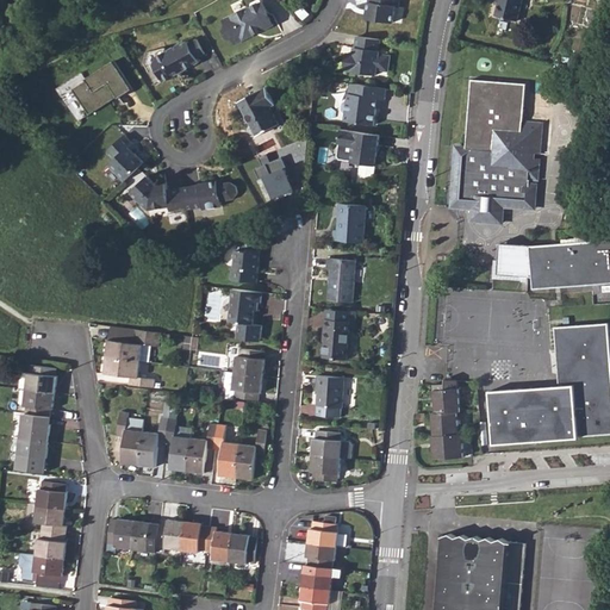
[(261,0),(256,0),(253,2),(251,7),(224,20),(225,24),(224,30),(228,38),(234,39),(235,43),(267,27),(261,16),(268,13),(261,0)]
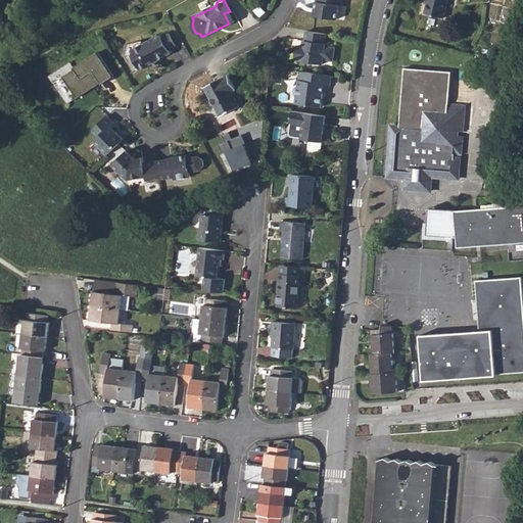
[(341,6),(342,0),(317,0),(315,15),(336,19),(338,6),(341,6)]
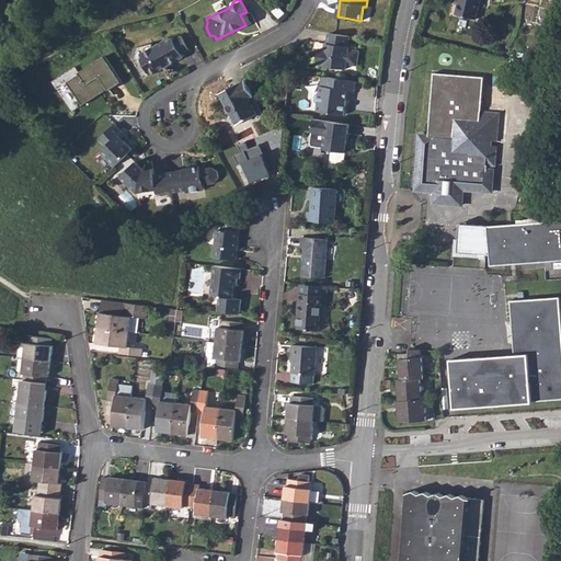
[(460,0),(458,13),(478,19),(482,0),(460,0)]
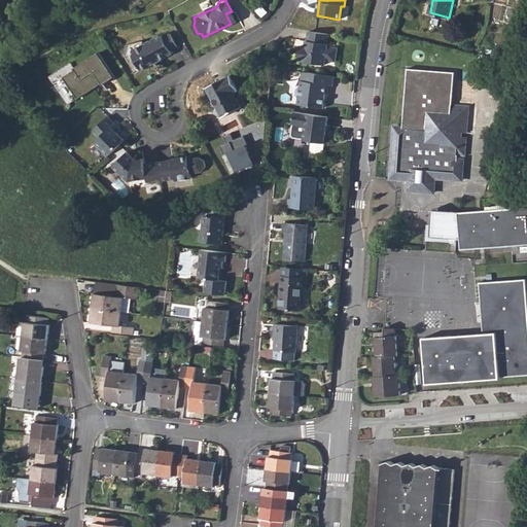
[(232,11),(225,13),(231,24),(237,21),(232,11)]
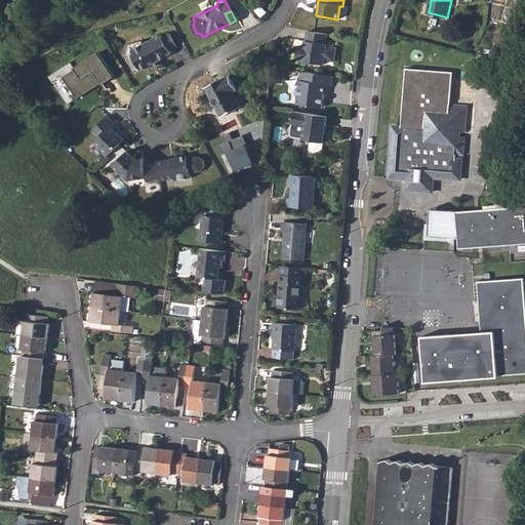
[(327,34),(308,31),(307,40),(306,40),(305,46),(299,45),(297,58),(303,59),(303,62),(323,65),(324,59),(334,61),(335,48),(326,47),(326,43),(327,34)]
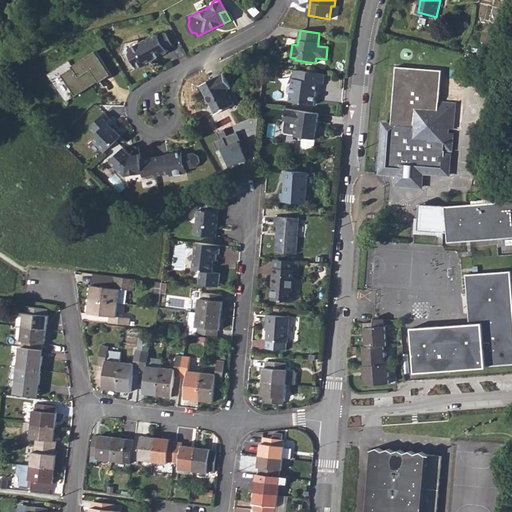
[(166,32),(159,36),(159,35),(154,37),(153,36),(132,48),(130,54),(138,69),(147,63),(146,61),(150,59),(153,60),(168,52),(166,49),(173,45),(166,32)]
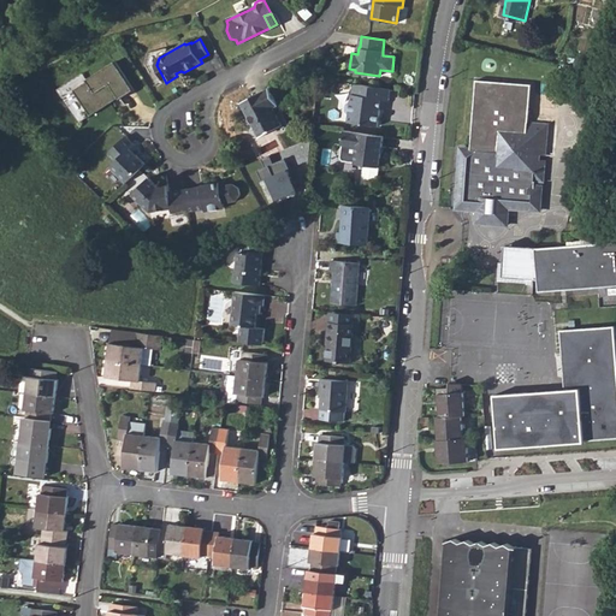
[(615,49),(603,46),(600,57),(615,60),(615,49)]
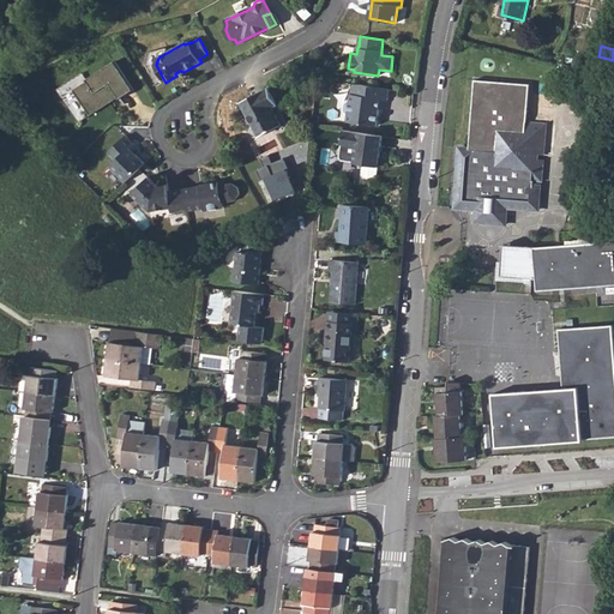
[(119,100),(133,90),(114,62),(86,80),(88,83),(73,91),(90,116),(118,98),(119,100)]
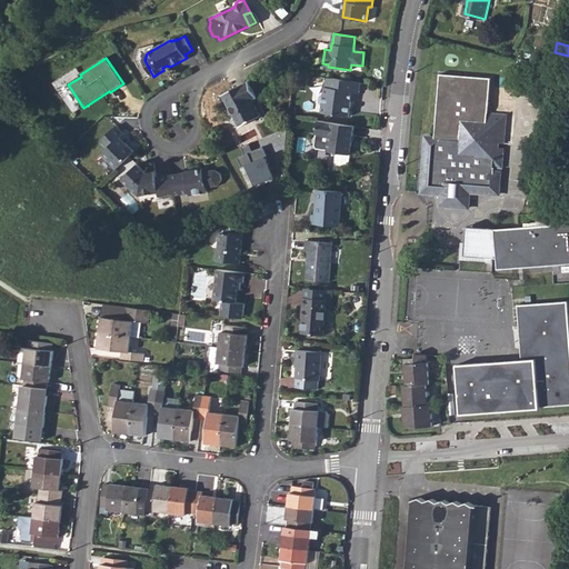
[(445,201),(466,203),(465,207),(470,208),(470,203),(471,191),(499,193),(500,171),(493,170),(495,166),(505,167),(506,151),(500,150),(493,150),(495,141),(501,142),(505,142),(507,112),(489,111),(491,77),(440,72),(435,136),(426,135),(421,190),(441,192),(441,200),(440,200),(440,205),(445,205),(445,201)]
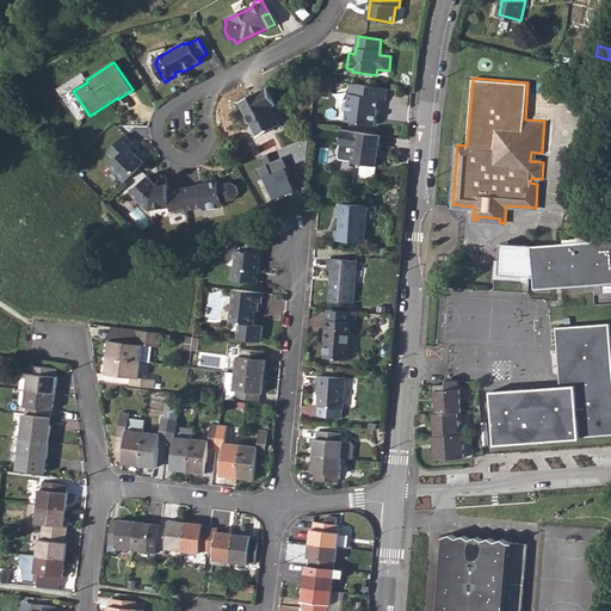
[(384,88),(349,82),(345,100),(341,103),(340,109),(344,112),(343,121),(372,124),(376,98),(383,99),(384,88)]
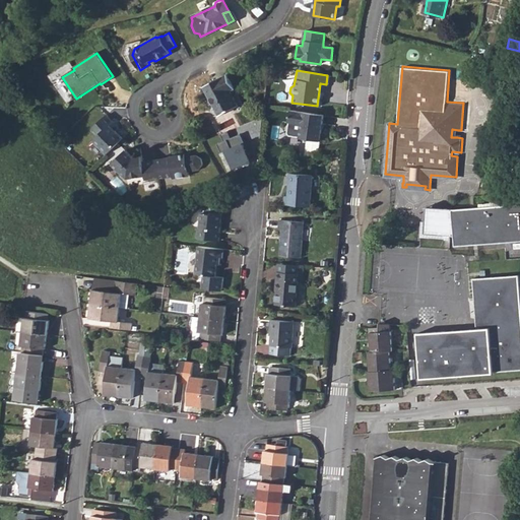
[(215,107),(219,115),(238,105),(231,90),(235,88),(228,74),(204,86),(210,98),(215,107)]
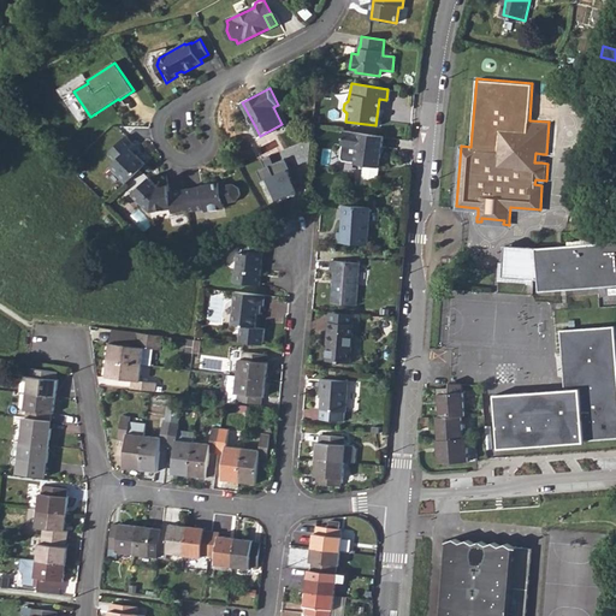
[(244,132),(255,126),(249,116),(238,122),(244,132)]
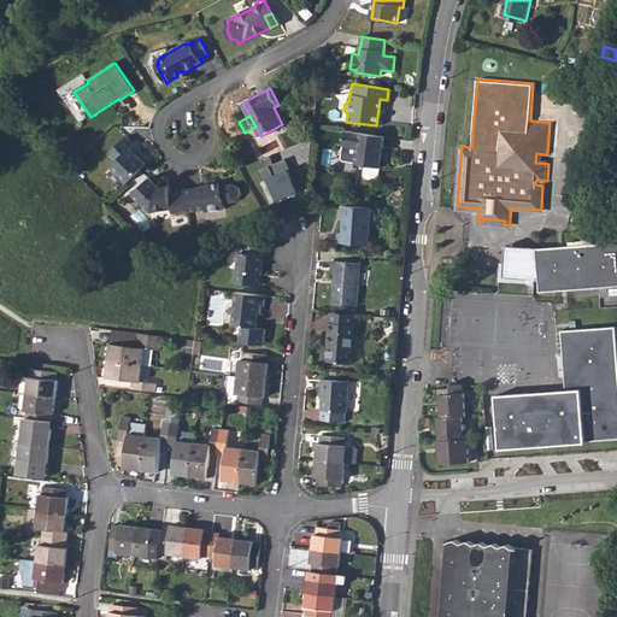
[(380,136),(339,129),(336,145),(338,146),(336,157),(339,159),(350,162),(350,163),(375,166),(380,136)]
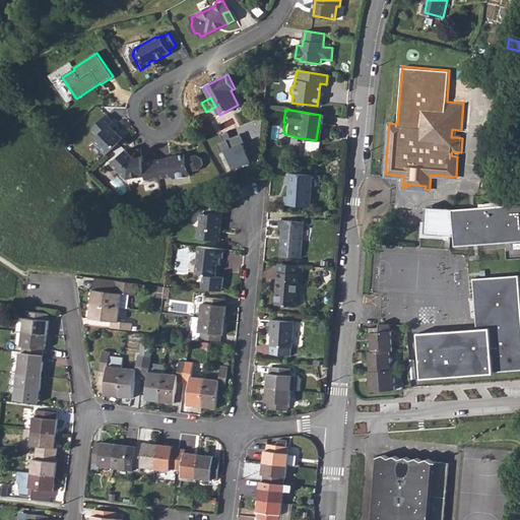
[(92,141),(106,154),(123,138),(116,130),(114,132),(109,126),(114,122),(107,115),(91,130),(98,136),(92,141)]
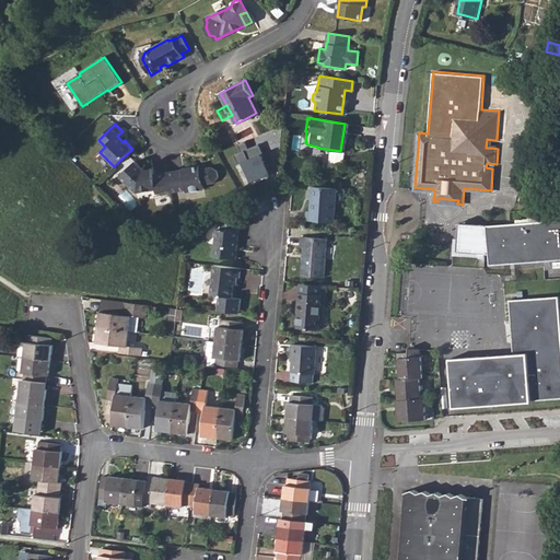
[(235,153),(245,184),(272,175),(261,142),(249,147),(248,140),(240,143),(243,151),(235,153)]
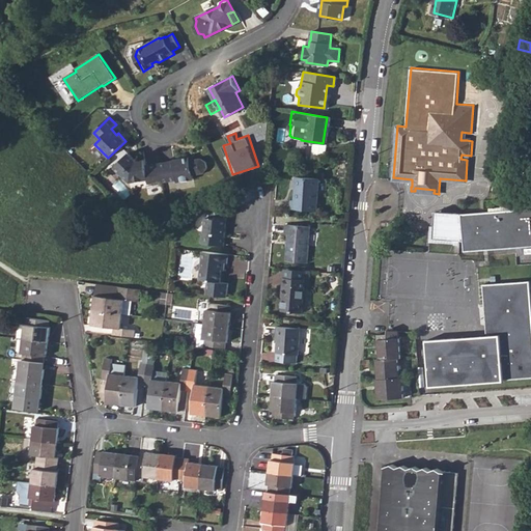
[(163,182),(160,164),(145,166),(144,160),(136,161),(129,154),(116,166),(122,172),(120,174),(129,183),(147,179),(148,184),(163,182)]
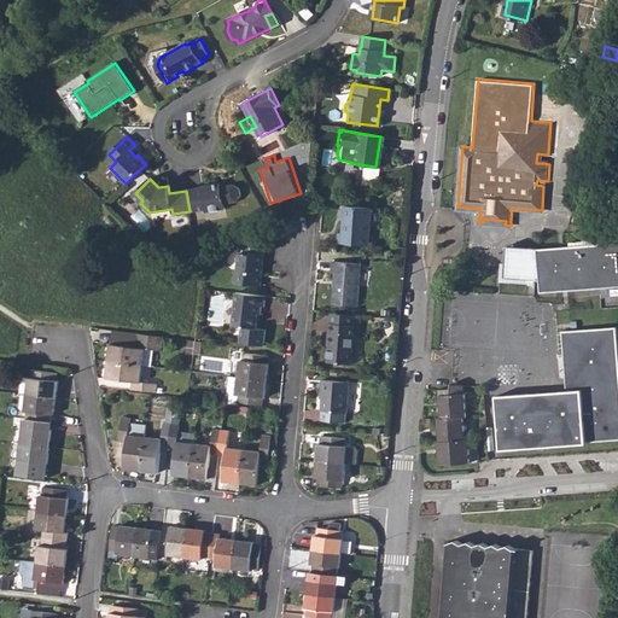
[(202,187),(186,191),(190,211),(190,213),(209,209),(213,213),(220,210),(222,208),(225,207),(225,204),(237,203),(242,196),(240,190),(234,185),(214,188),(213,185),(202,186),(202,187)]
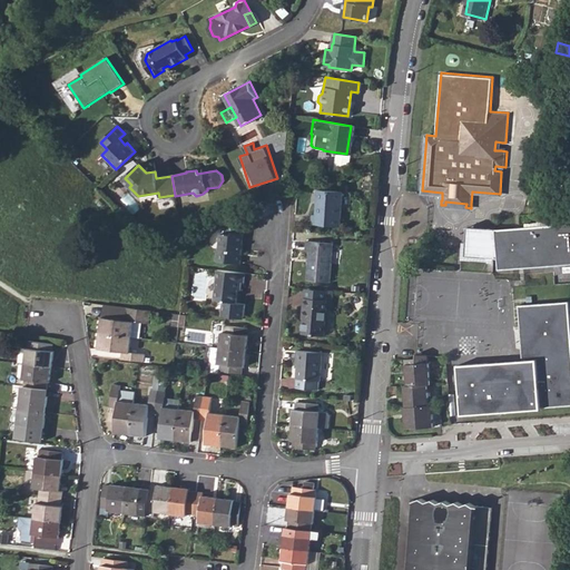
[(311,226),(340,228),(343,194),(318,192),(315,216),(313,216),(311,226)]
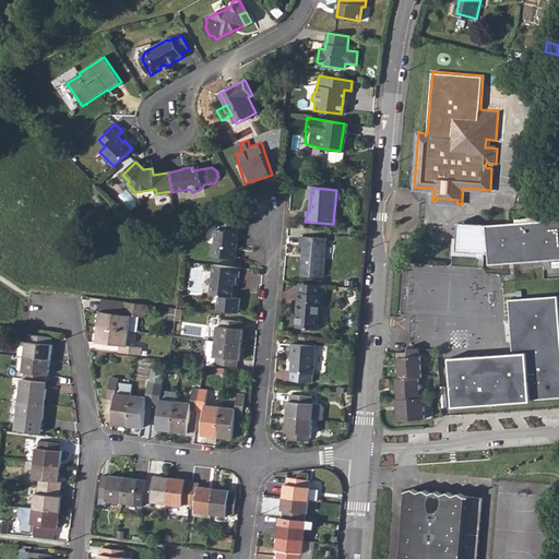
[(558,218),(512,223),(506,223),(487,224),(489,264),(558,259),(558,218)]
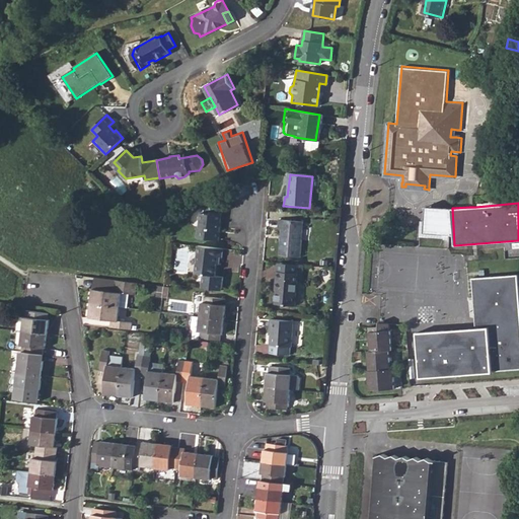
[(218,240),(221,222),(219,220),(220,213),(213,212),(213,215),(202,213),(200,228),(197,228),(196,237),(218,240)]
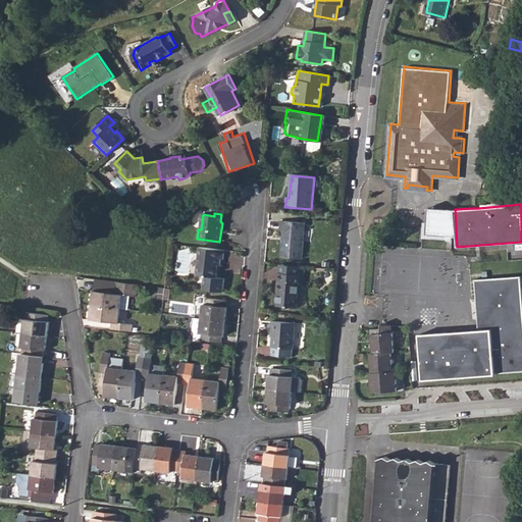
[(284,239),(284,243),(282,243),(280,257),(303,259),(306,223),(280,221),(279,230),(282,231),(282,239),(284,239)]
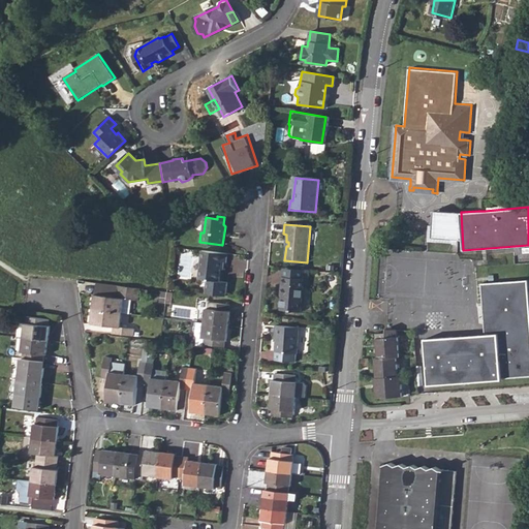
[(227,282),(219,281),(222,262),(226,262),(227,253),(201,250),(197,278),(208,279),(206,290),(226,293),(227,282)]
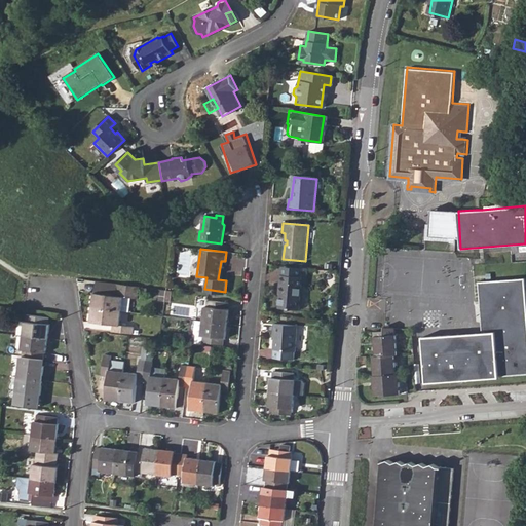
[(280,276),(302,277),(302,287),(306,288),(308,275),(302,274),(303,269),(282,267),(280,276)]
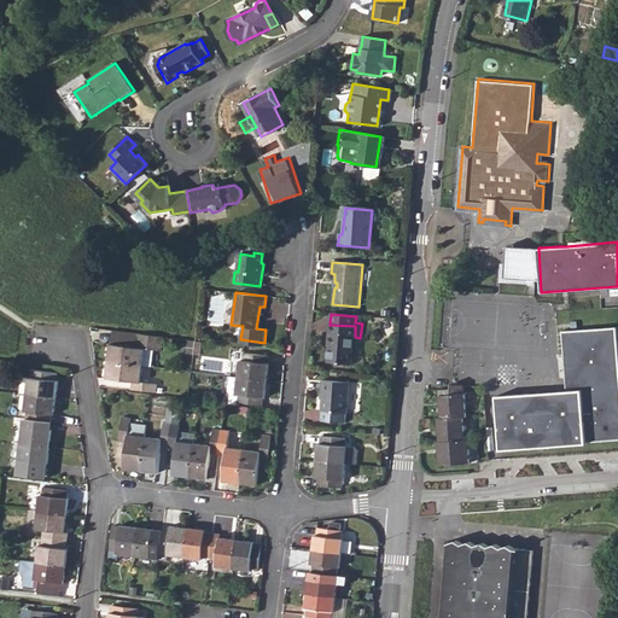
[(355,337),(355,326),(330,325),(330,333),(331,333),(328,362),(353,365),(355,337)]
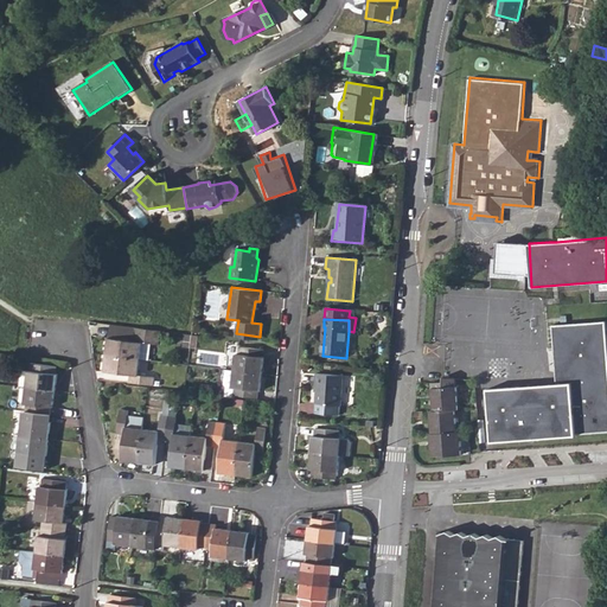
[(489,388),(493,441),(577,435),(577,433),(606,430),(606,320),(554,324),(558,383),(489,388)]
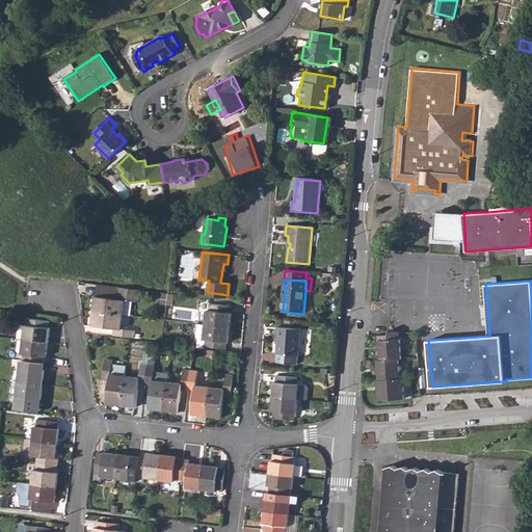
[(95,295),(117,298),(120,291),(120,287),(97,285),(95,295)]
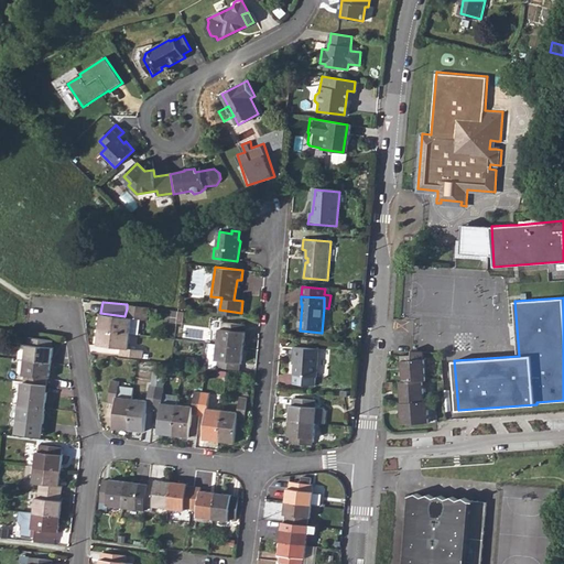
[(99,329),(131,333),(133,317),(148,320),(149,312),(127,308),(125,316),(100,313),(99,329)]
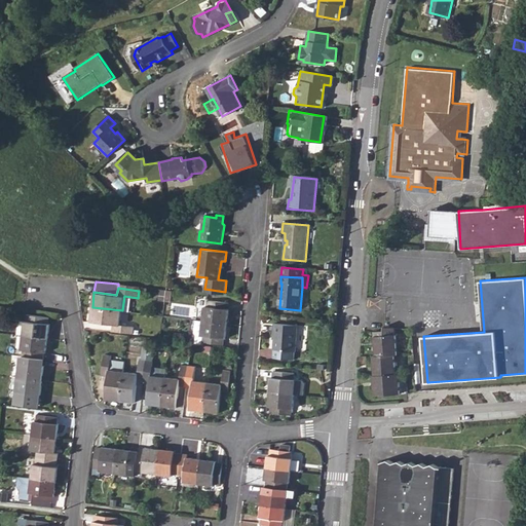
[(202,321),(227,324),(229,309),(228,309),(229,303),(207,300),(207,306),(204,306),(202,321)]
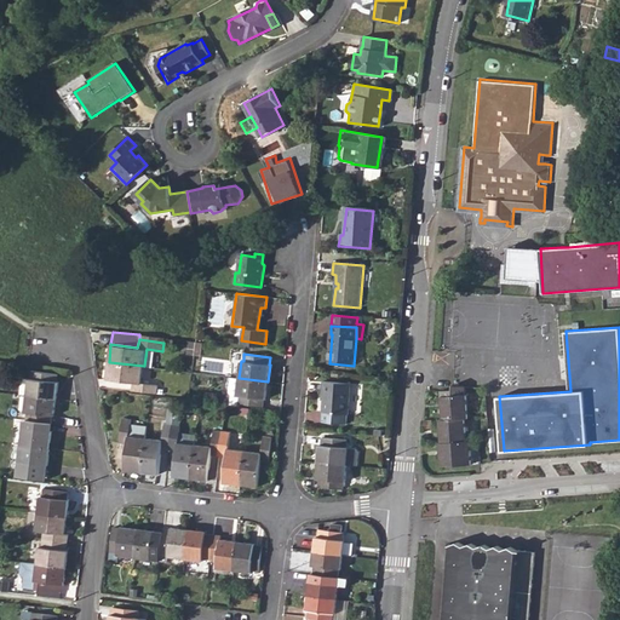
[(132,389),(156,392),(158,384),(142,383),(144,366),(109,362),(107,379),(132,382),(132,389)]
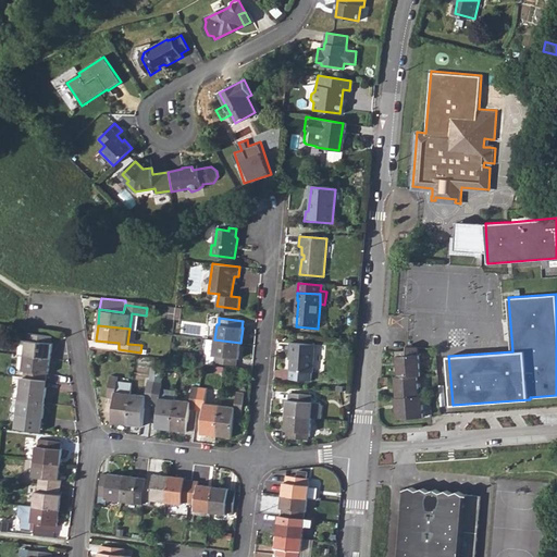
[(24,355),(50,358),(52,344),(49,343),(51,335),(28,333),(27,339),(26,339),(25,346),(24,355)]
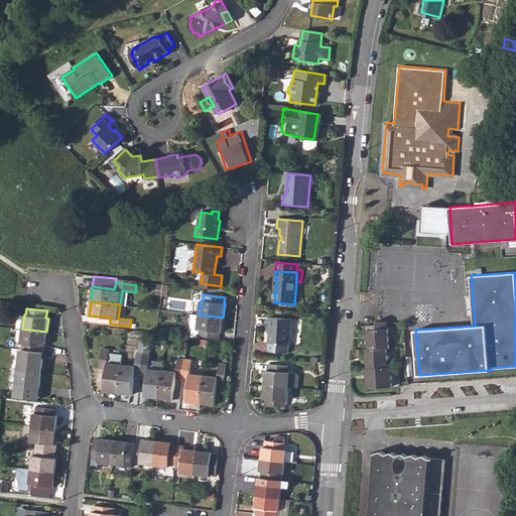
[(22,329),(23,320),(24,314),(17,313),(15,328),(22,329)]
